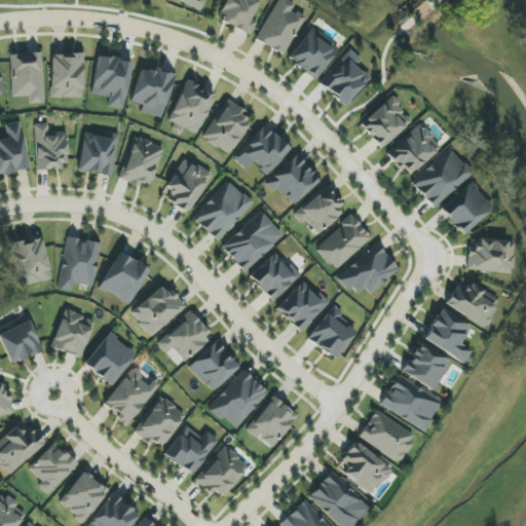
[(176,0),(199,10),(203,0),(176,0)]
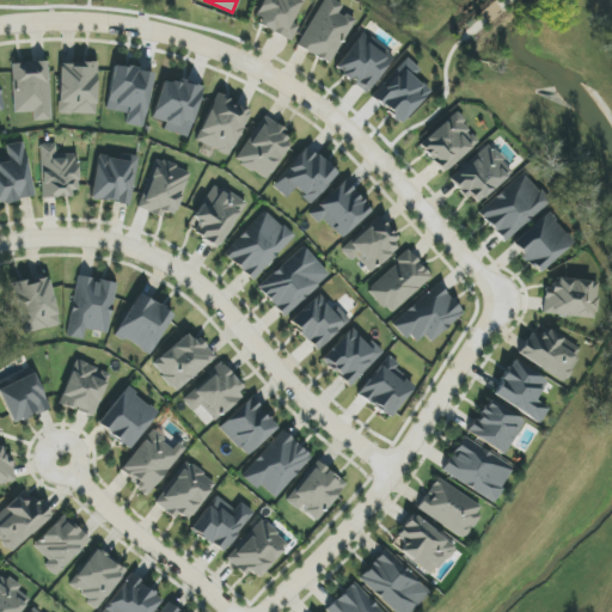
[(264,0),(254,24),(293,41),(299,25),(294,24),(304,0),(264,0)]
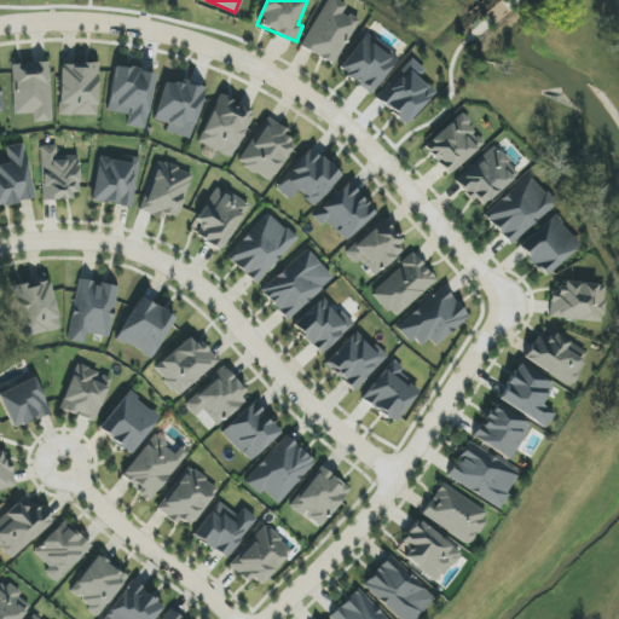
[(328,0),(300,46),(333,65),(359,21),(342,12),(346,6),(336,0),(328,0)]
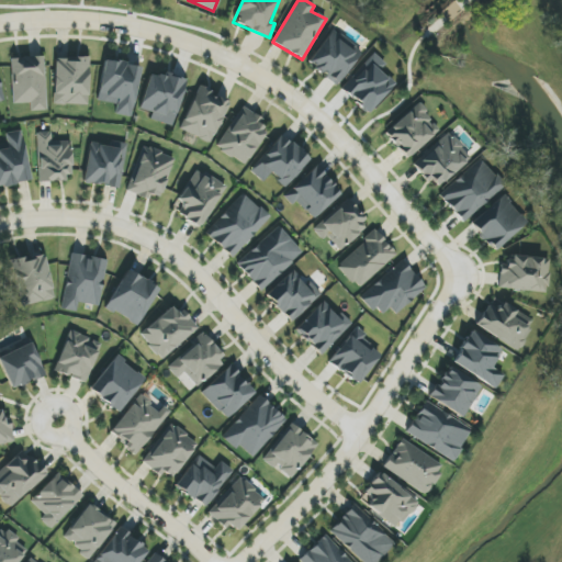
[(335,86),(362,53),(334,30),(306,62),(335,86)]
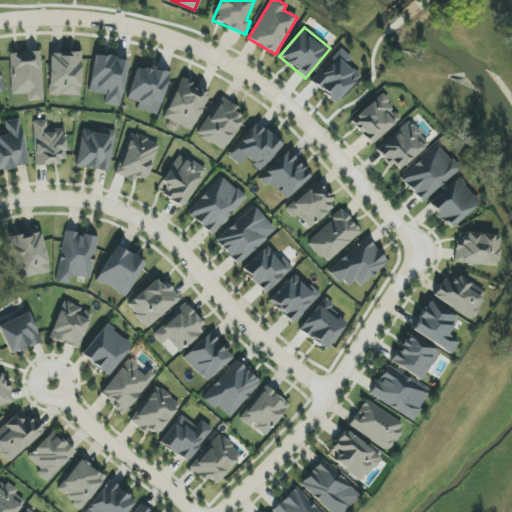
[(360,77),(347,65),(352,59),(341,49),(311,81),(335,104),(360,77)]
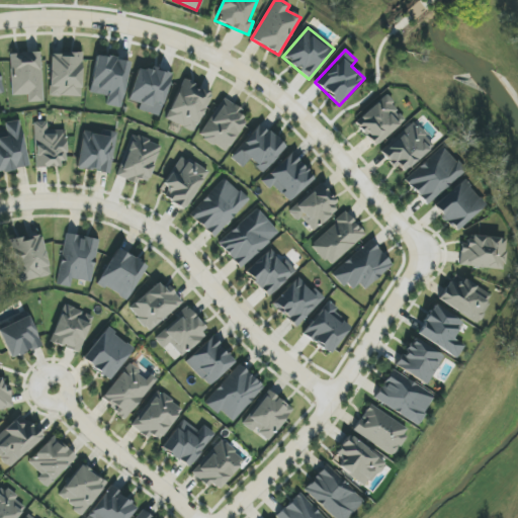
[(27,95),(28,102),(42,102),(41,53),(10,54),(11,96),(27,95)]
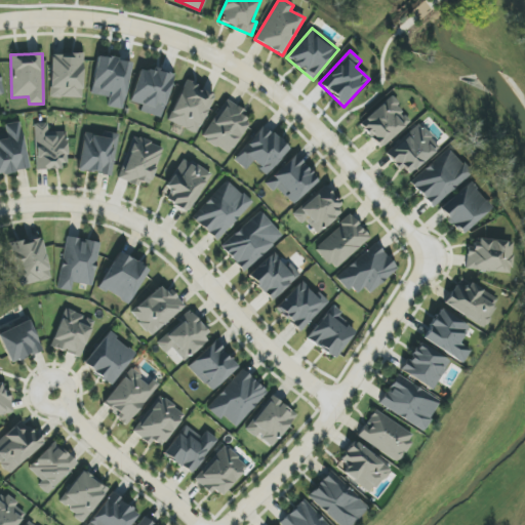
[(50,97),(82,98),(83,55),(51,54),(50,97)]
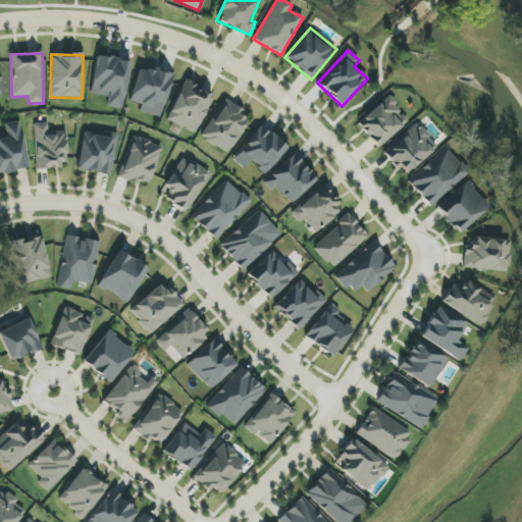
[(91,94),(108,97),(107,107),(123,109),(129,61),(96,56),(91,94)]
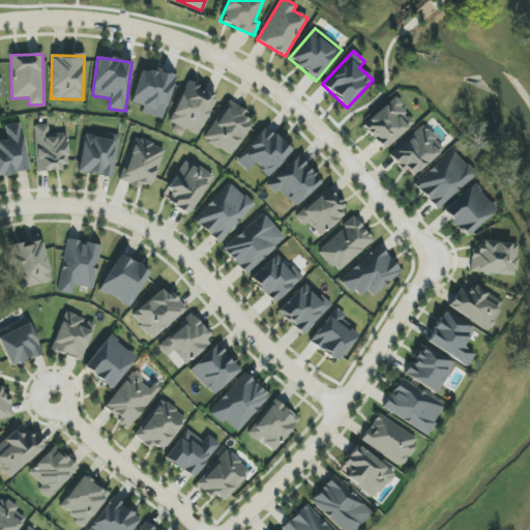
[(163,119),(175,78),(142,67),(131,102),(143,106),(142,113),(163,119)]
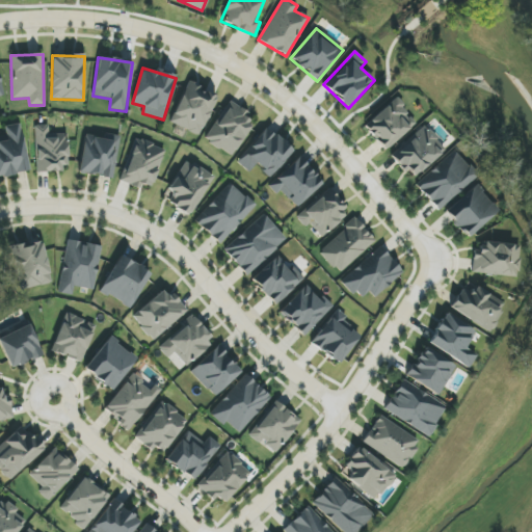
[(170,123),(200,135),(216,96),(187,83),(170,123)]
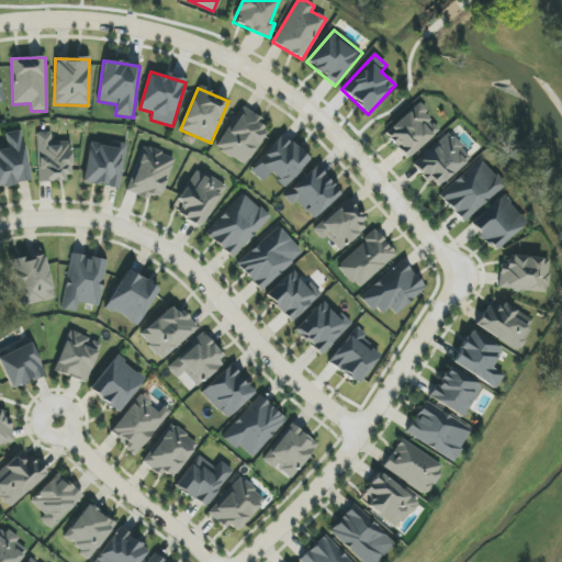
[(384,131),(405,158),(440,132),(419,104),(384,131)]
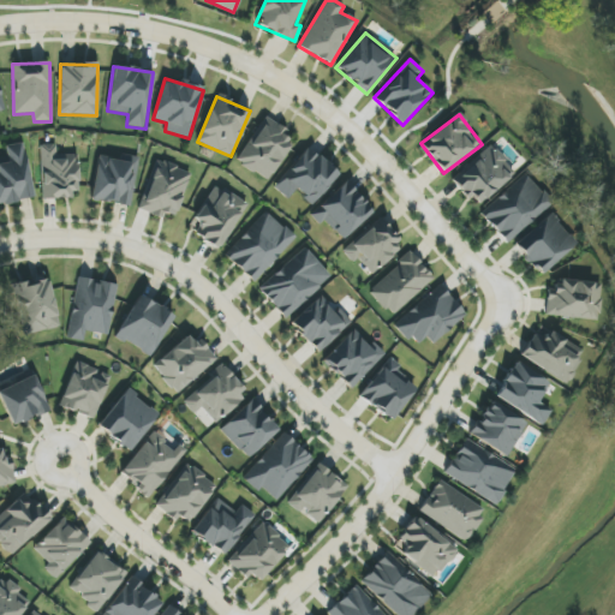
[(287,131),(264,117),(237,161),(268,181),(292,143),(284,137),(287,131)]
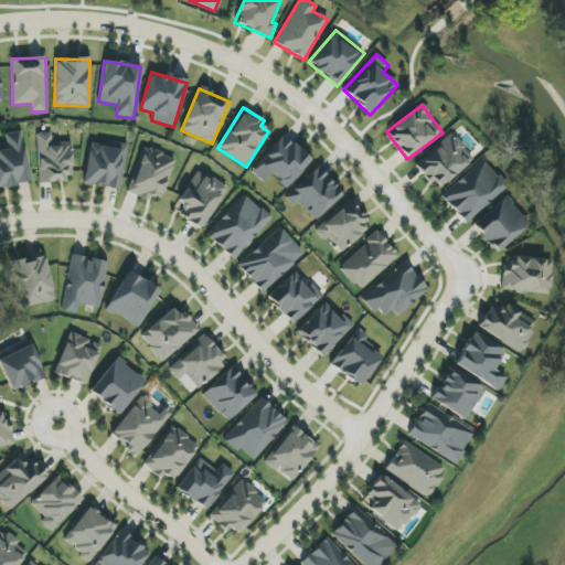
[(0,147),(0,187),(31,182),(22,131),(6,135),(8,146),(0,147)]
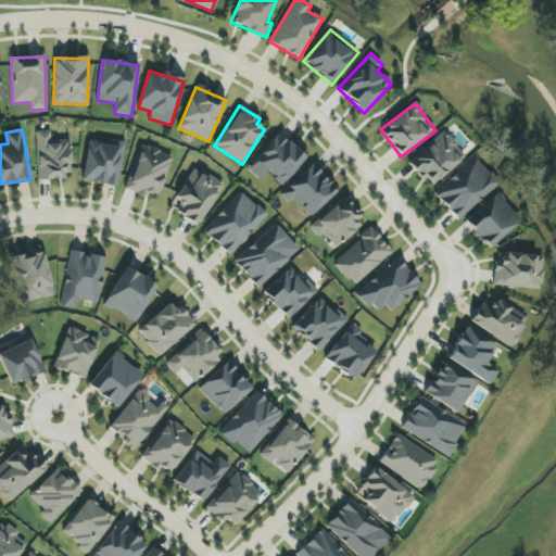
[(70,140),(51,140),(51,131),(37,131),(38,179),(70,179),(70,140)]
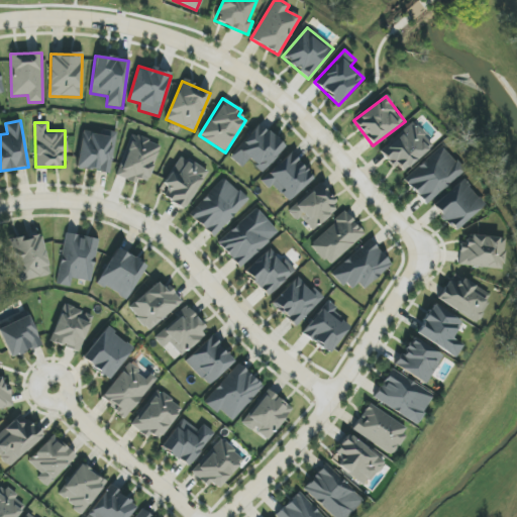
[(433,144),(412,122),(381,151),(402,174),(433,144)]
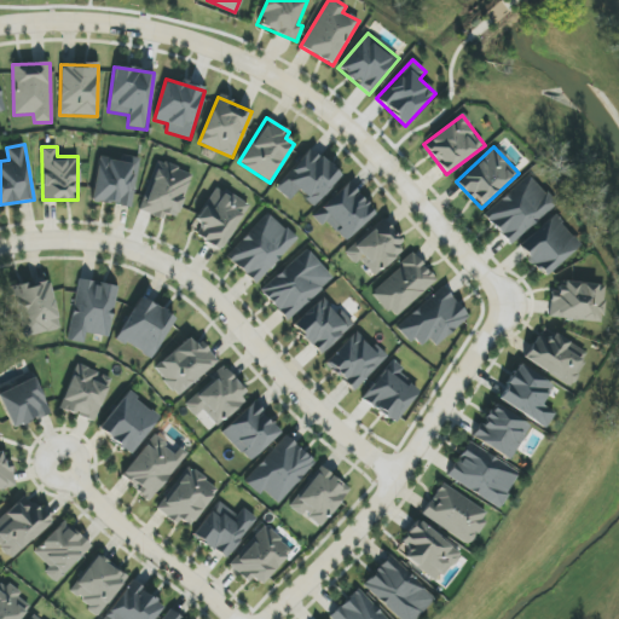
[(313,207),(341,175),(311,149),(275,187),(290,202),(298,192),(313,207)]
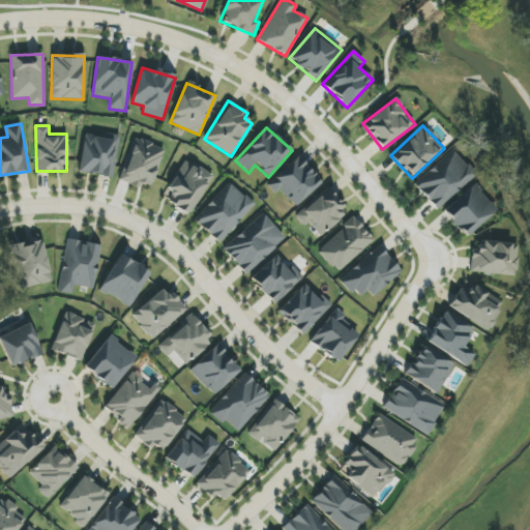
[(120,136),(102,133),(101,138),(84,135),(79,172),(113,178),(120,136)]
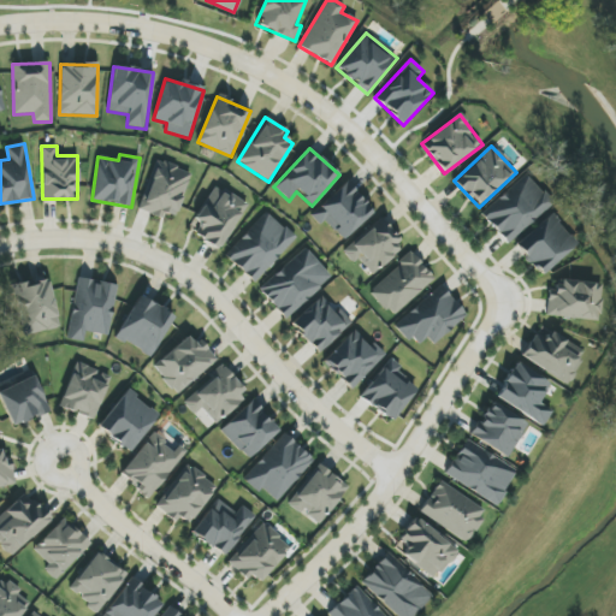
[(191,173),(158,160),(138,208),(173,221),(191,173)]
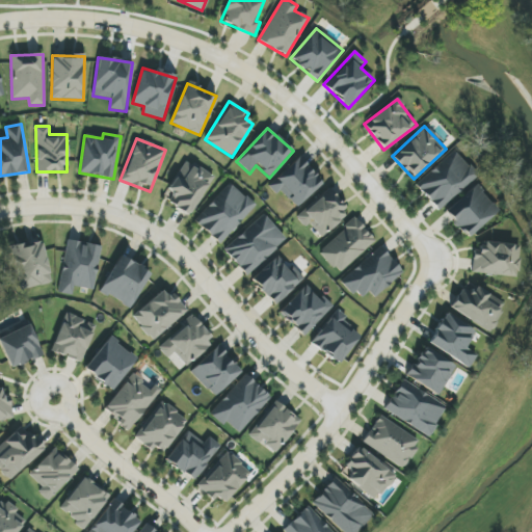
[(415,183),(434,209),(477,178),(458,151),(415,183)]
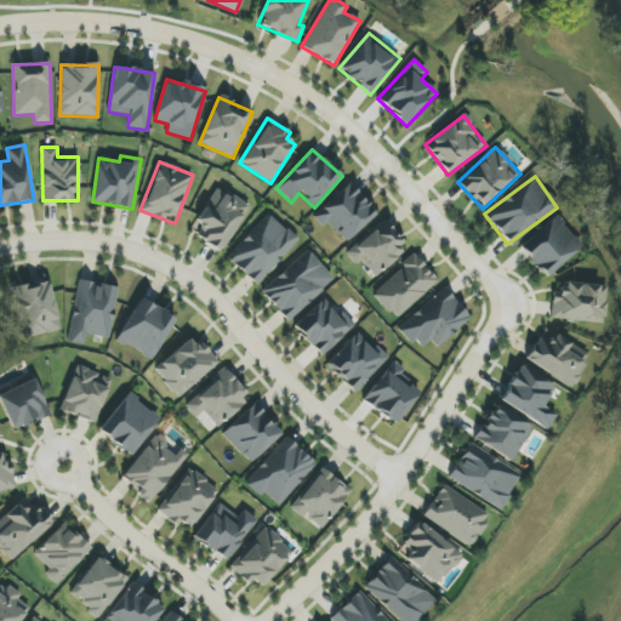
[(347,241),(377,214),(349,183),(313,217),(323,227),(328,222),(347,241)]
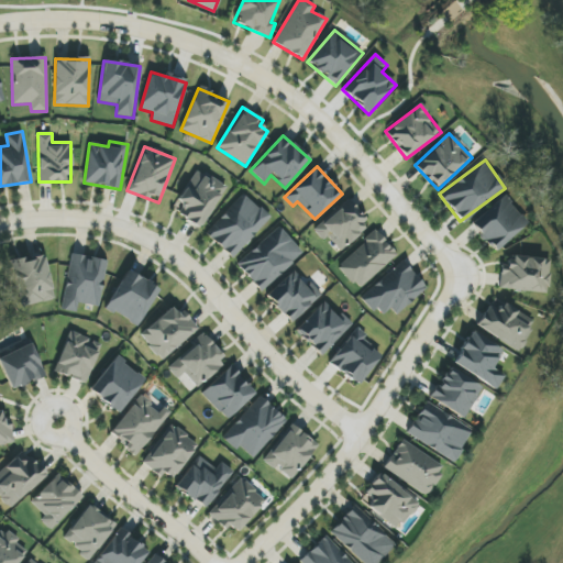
[(177,213),(198,229),(227,189),(199,169),(177,199),(184,205),(177,213)]
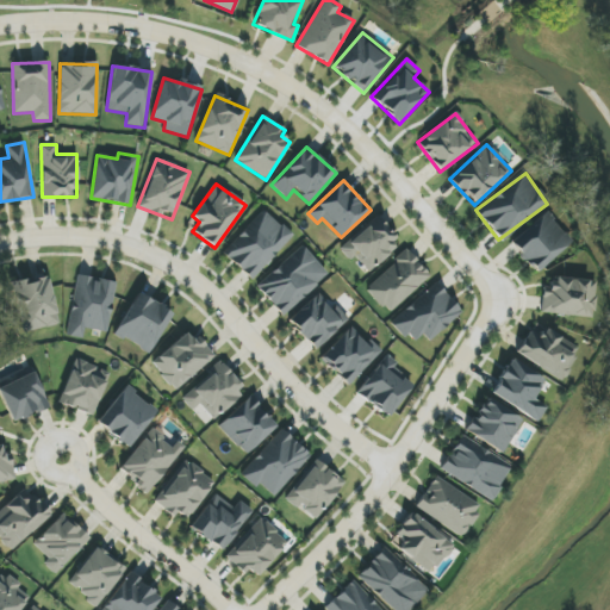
[(253,280),(293,236),(265,211),(225,254),(253,280)]
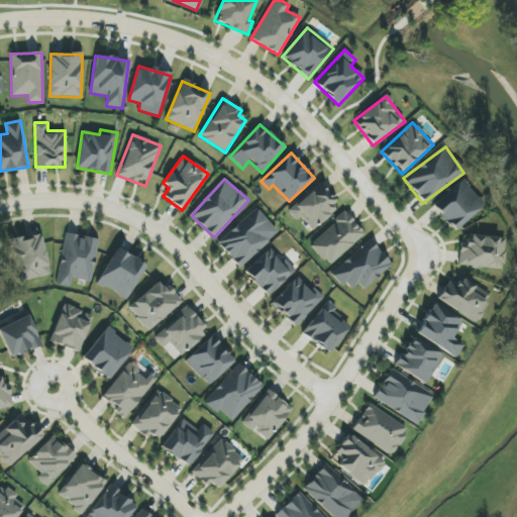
[(485,205),(461,180),(432,207),(455,232),(485,205)]
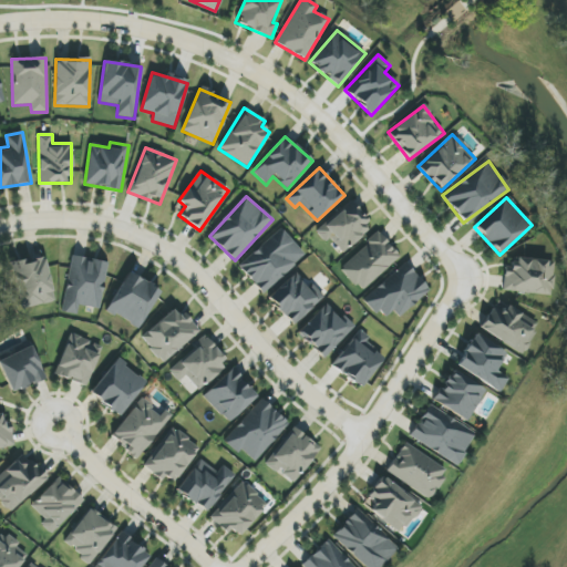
[(342,253),(372,225),(350,202),(317,233),(326,243),(329,238),(342,253)]
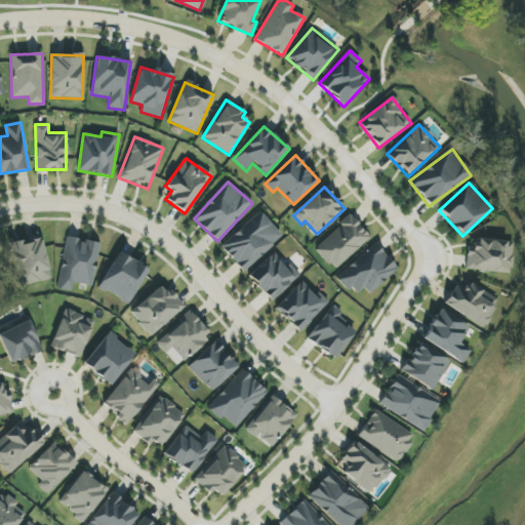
[(242,271),(282,236),(259,211),(220,247),(242,271)]
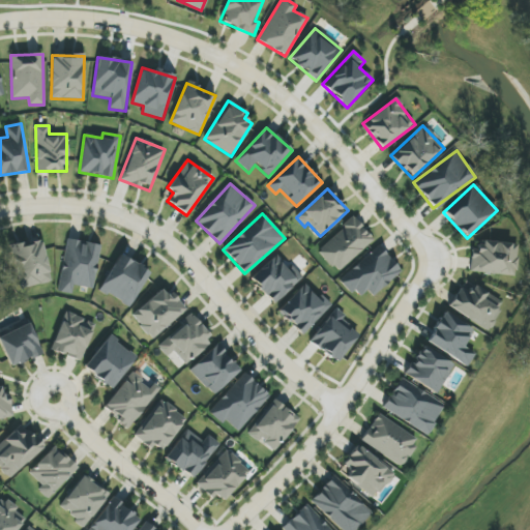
[(318,252),(339,272),(374,239),(353,218),(318,252)]
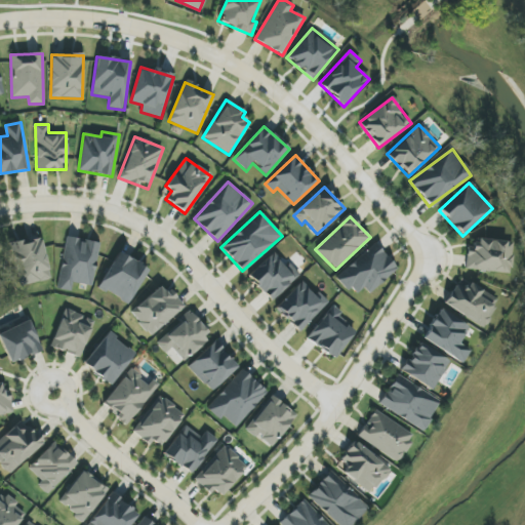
[(99,243),(67,237),(57,289),(71,291),(73,283),(92,286),(99,243)]
